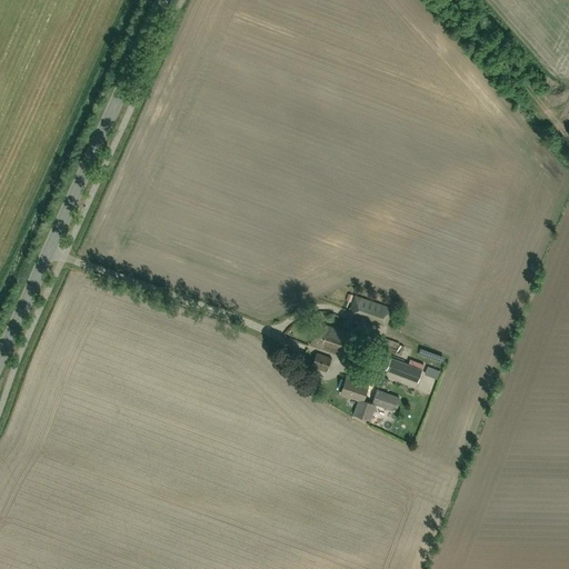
[(387,326),(392,309),(355,296),(349,312),(387,326)]
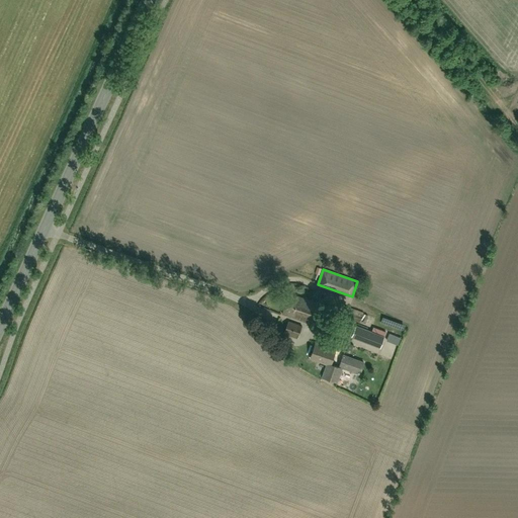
[(314,325),(321,305),(288,293),(281,314),(314,325)]
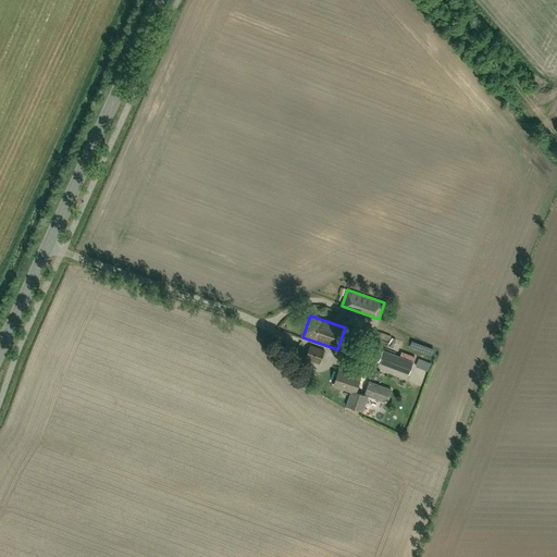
[(391,338),(391,335),(369,329),(364,338),(387,347),(387,346),(393,347),(395,339),(391,338)]
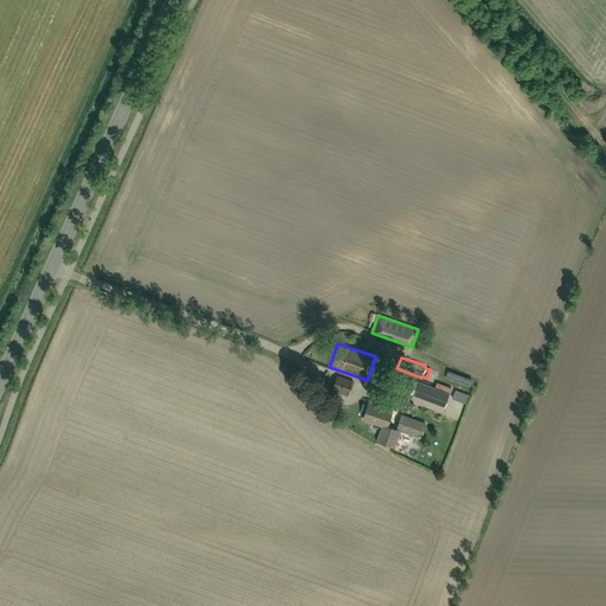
[(348,395),(353,381),(337,375),(333,391),(348,395)]
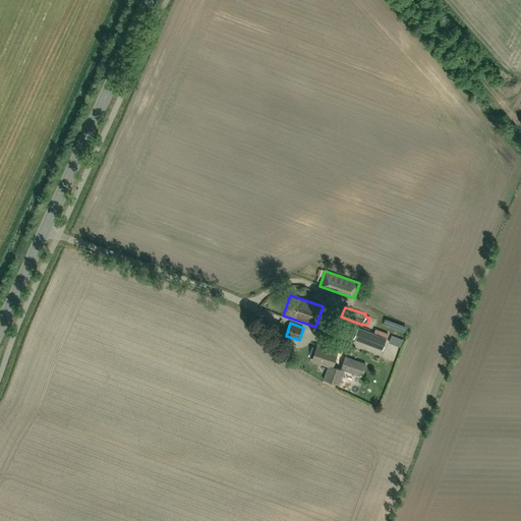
[(385,339),(375,336),(357,329),(353,340),(364,343),(381,350),(385,339)]
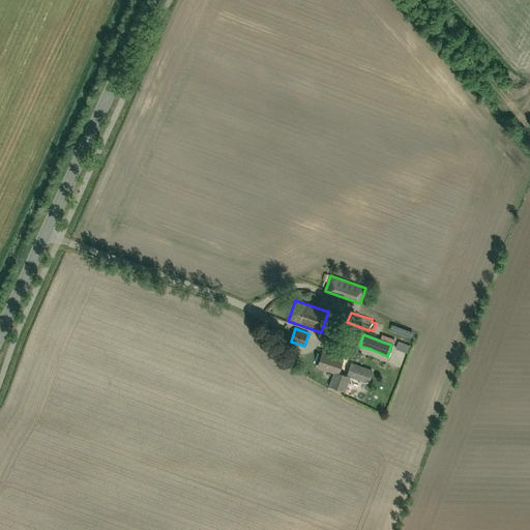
[(404,344),(402,350),(407,352),(410,346),(404,344)]
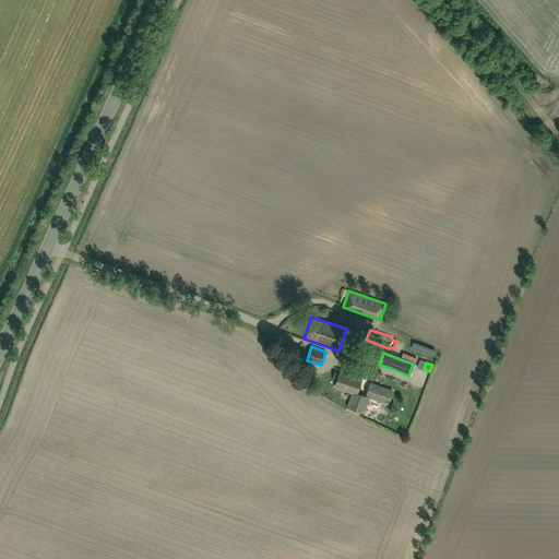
[(372,402),(373,397),(368,395),(367,396),(356,393),(361,379),(340,371),(335,387),(352,392),(346,406),(363,412),(367,400),(372,402)]
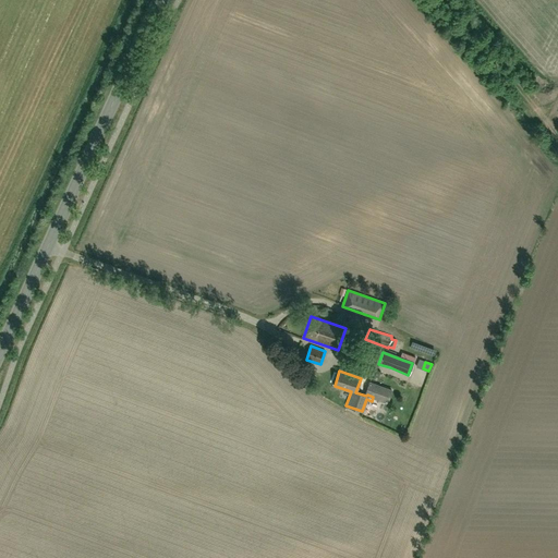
[(367,395),(373,397),(387,402),(390,391),(372,385),(367,395)]
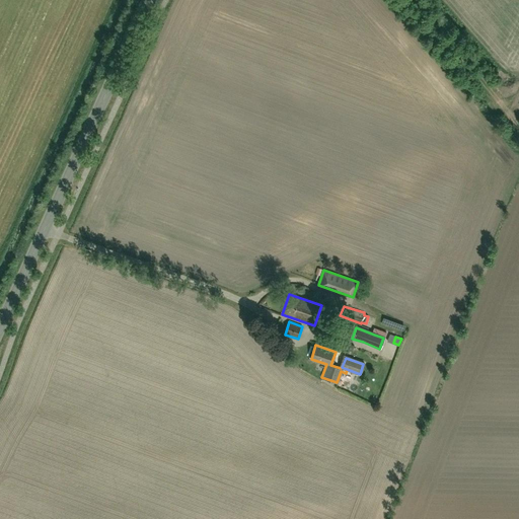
All buildings are outlined.
